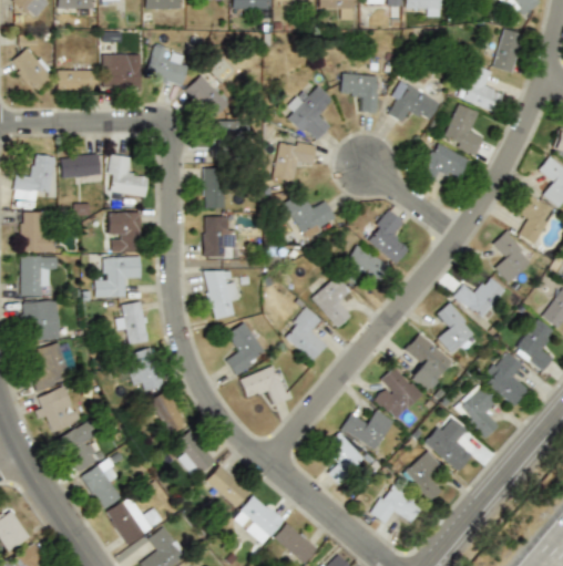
[(49,0),(11,0),(32,21),(51,2),(49,0)]
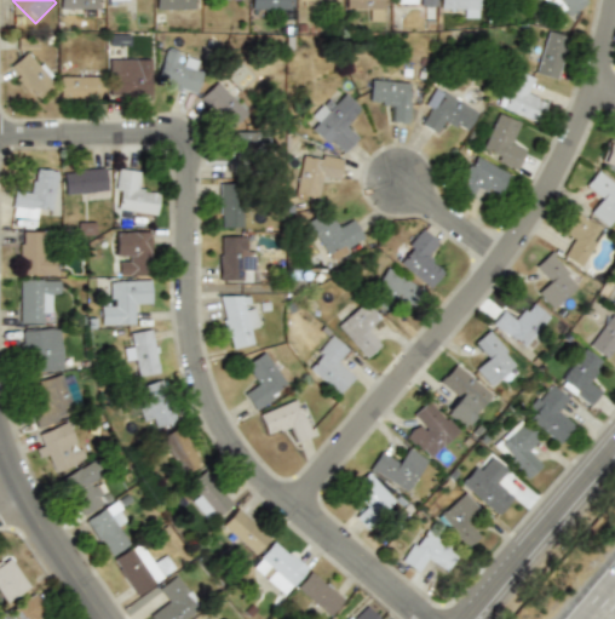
[(62,0),(63,10),(104,10),(104,0),(62,0)]
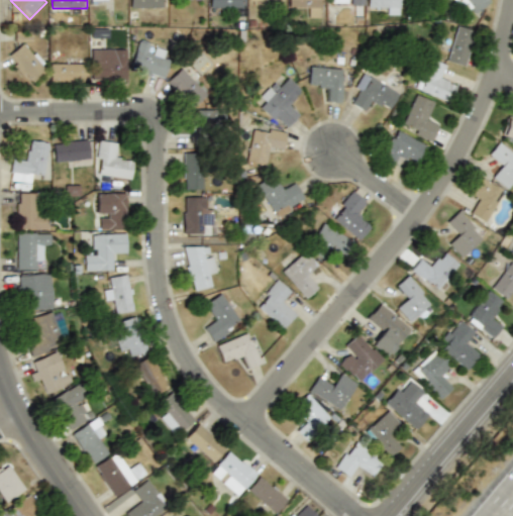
[(168,0),(132,0),(132,9),(168,9),(168,0)]
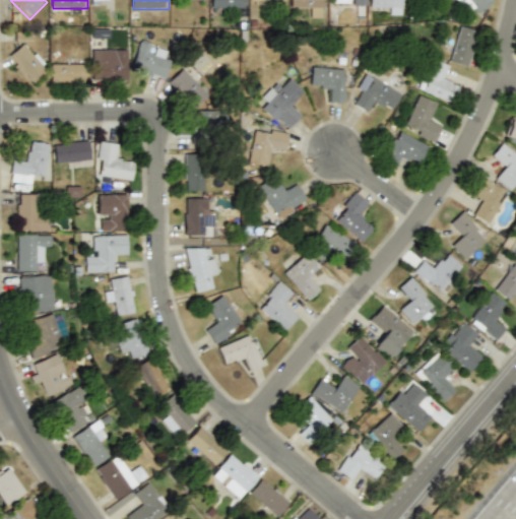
[(212,0),(212,9),(248,9),(248,0),(212,0)]
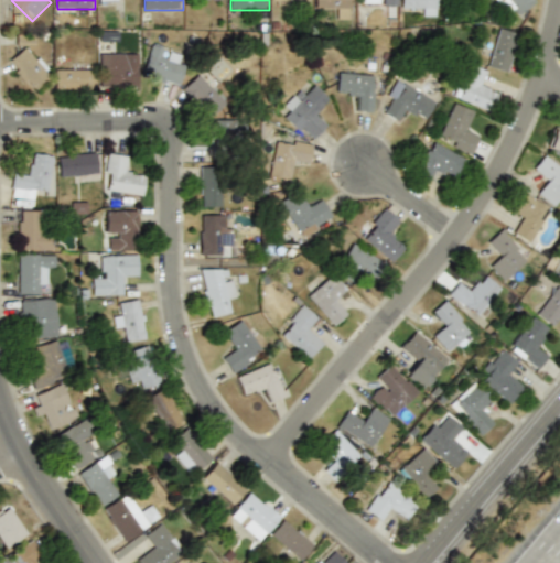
[(316,0),(316,7),(337,8),(337,18),(355,19),(355,0),(316,0)]
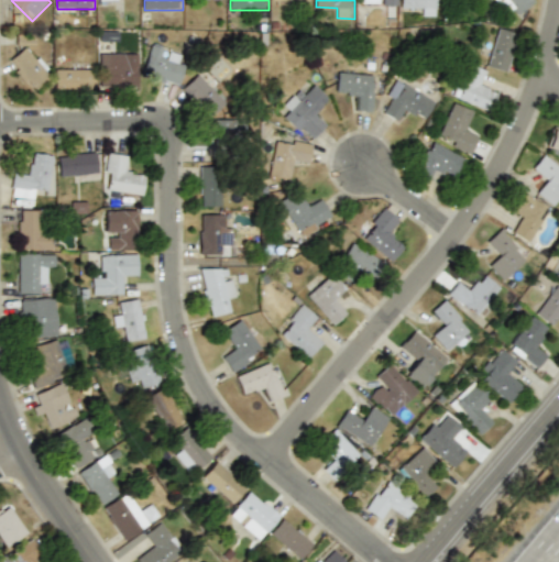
[(440,0),(403,0),(403,7),(425,7),(425,18),(440,18),(440,0)]
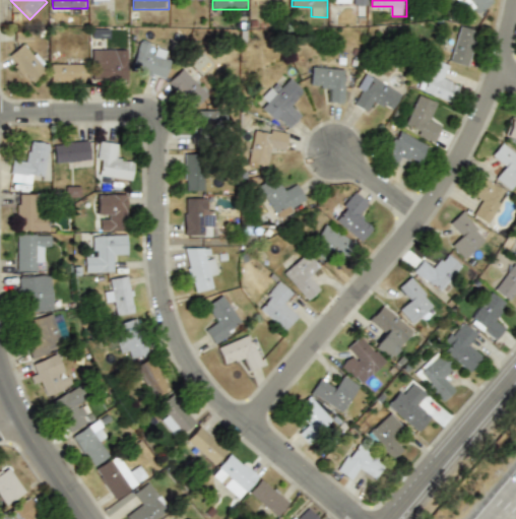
[(468,0),(480,15),(497,2),(495,0),(468,0)]
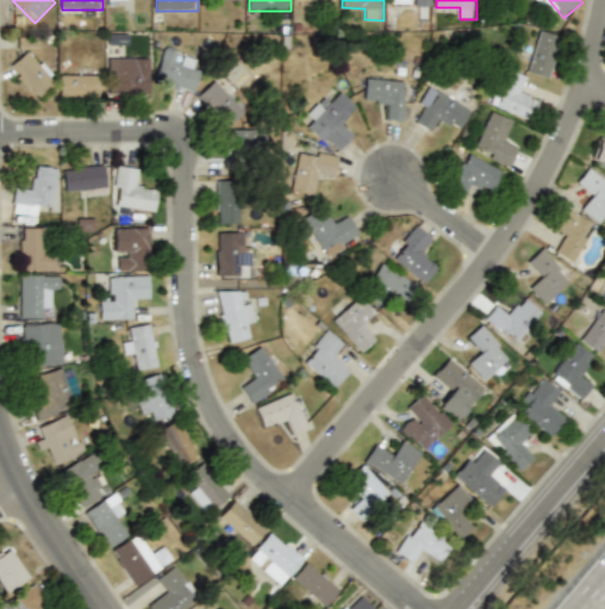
[(550,80),(565,38),(542,30),(528,72),(550,80)]
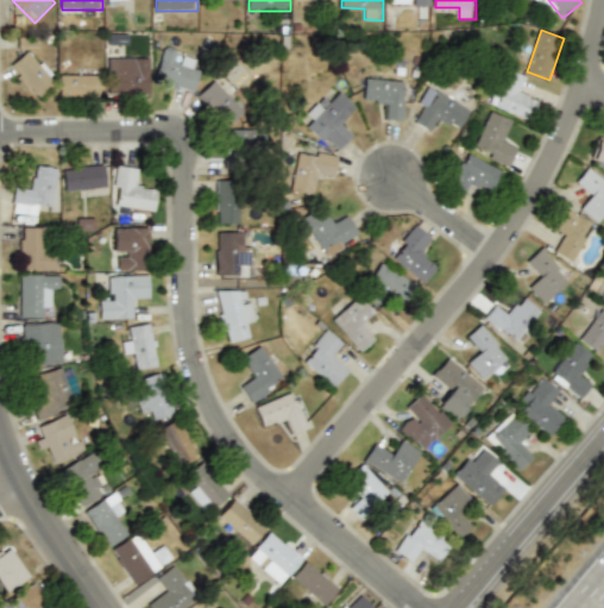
[(202,70),(176,62),(178,54),(165,49),(156,80),(195,92),(202,70)]
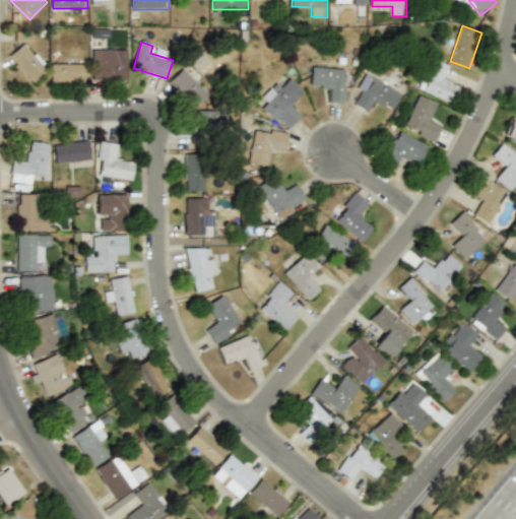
[(28,46),(11,61),(34,85),(51,71),(28,46)]
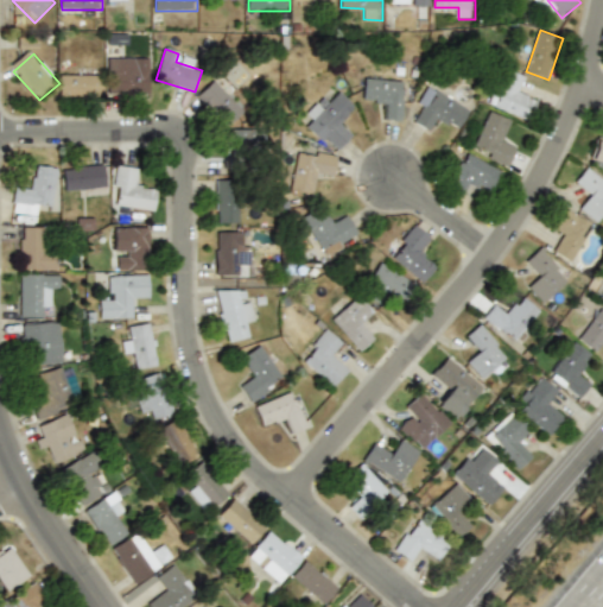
[(122,63),(122,73),(108,73),(109,96),(150,95),(148,63),(122,63)]
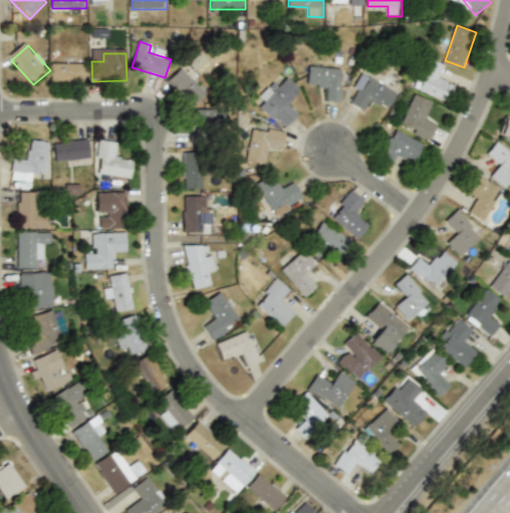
[(416,88),(445,102),(455,83),(441,77),(446,66),(430,59),(416,88)]
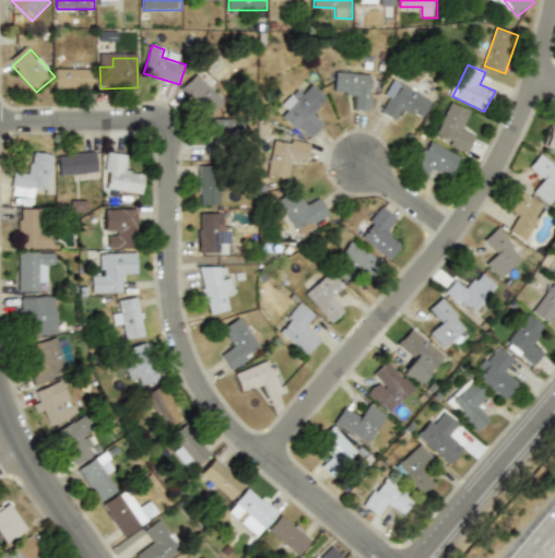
[(91,69),(56,69),(56,90),(91,90),(91,69)]
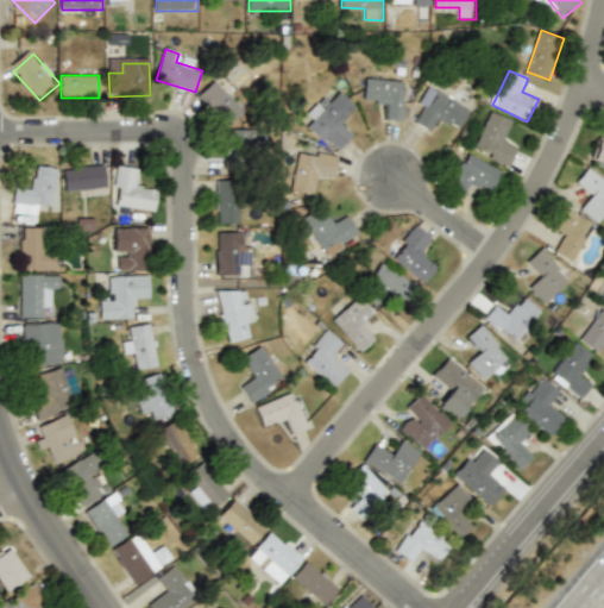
[(364,105),(392,107),(391,120),(404,121),(408,82),(366,79),(364,105)]
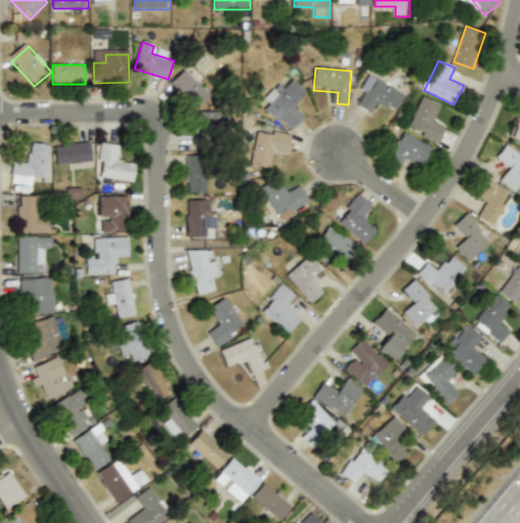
[(172,83),(185,70),(189,73),(191,71),(198,76),(195,79),(211,95),(198,110),(172,83)]
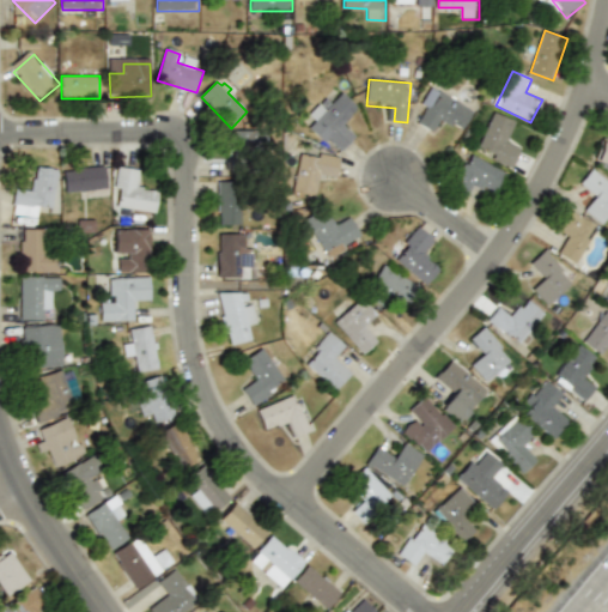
[(475,111),(433,86),(419,110),(425,114),(419,123),(435,133),(441,121),(461,133),(475,111)]
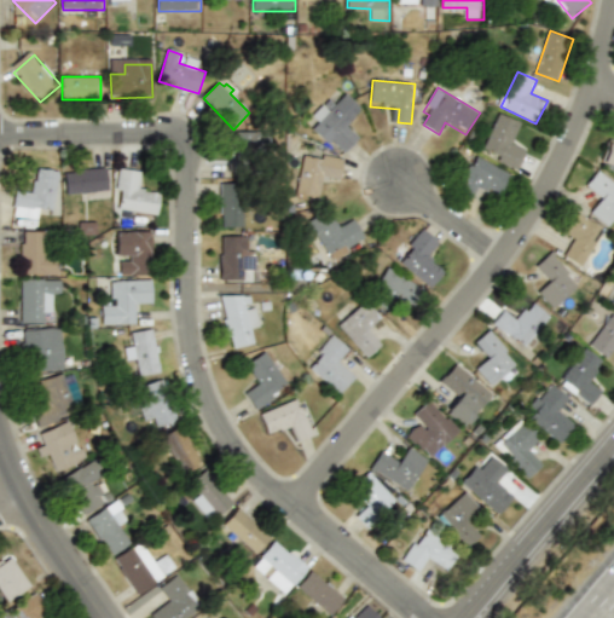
[(313,130),(343,156),(359,138),(351,130),(366,111),(347,94),(334,110),(326,103),(313,119),(318,123),(313,130)]
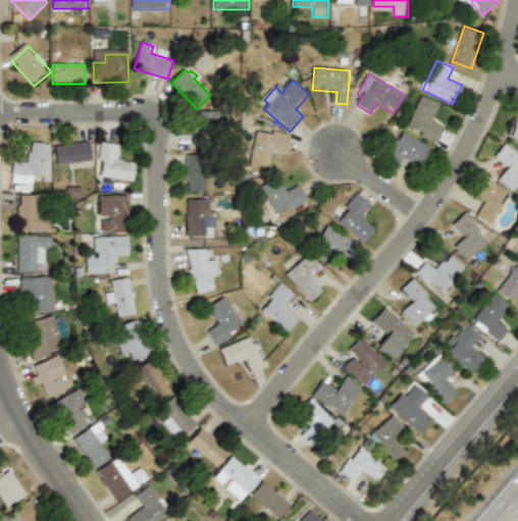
[(438,143),(445,127),(434,123),(443,105),(421,96),(407,129),(438,143)]
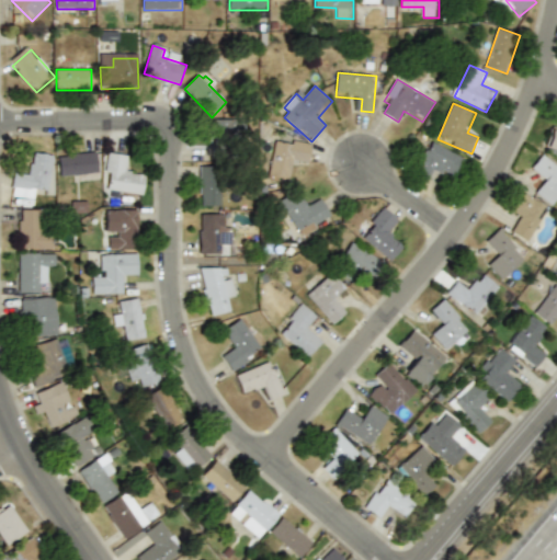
[(239,122),(212,122),(212,156),(239,156),(239,122)]
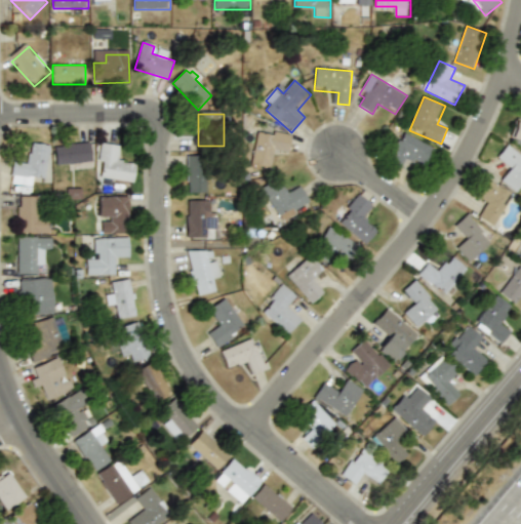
[(520,117),(518,117),(512,139),(520,140),(520,117)]
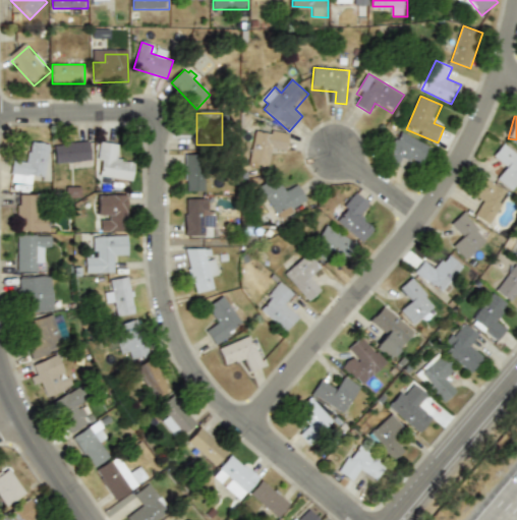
[(249,164),(272,168),(275,151),(286,153),(290,134),(257,127),(249,164)]
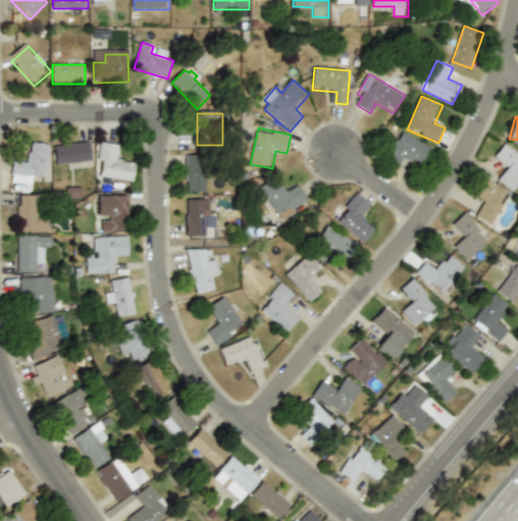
[(385,162),(400,170),(405,160),(422,170),(433,150),(402,132),(385,162)]
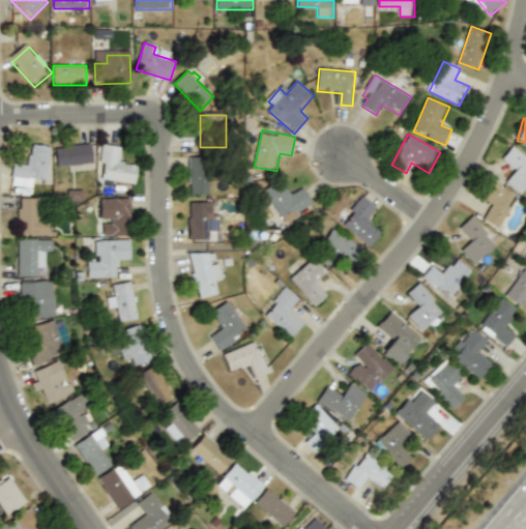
[(98,178),(136,184),(140,162),(120,158),(122,146),(105,143),(98,178)]
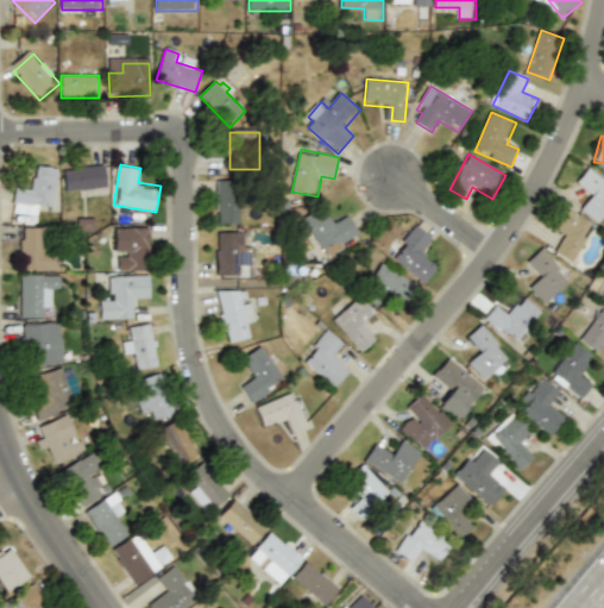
[(580,208),(601,224),(603,220),(603,174),(592,164),(576,185),(590,196),(580,208)]
